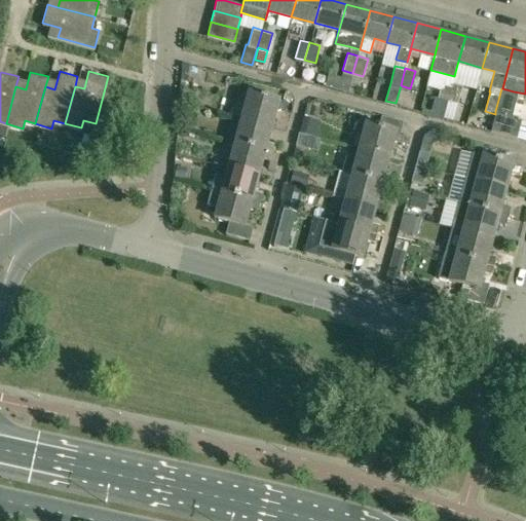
[(438,96),(448,99),(453,81),(443,78),(438,96)]
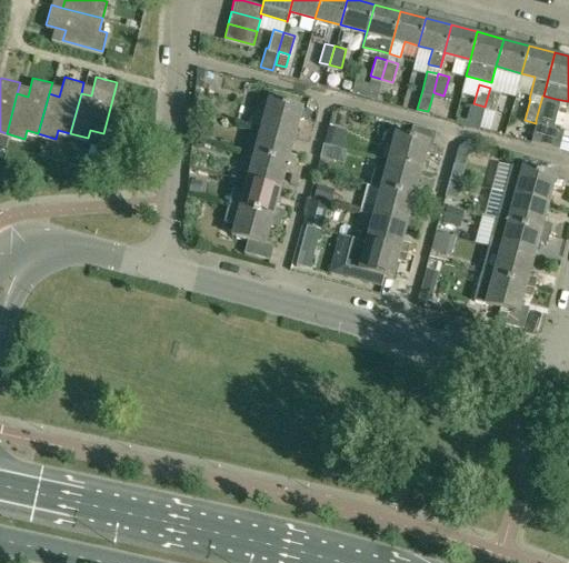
[(500,91),(490,88),(485,107),(495,110),(500,91)]
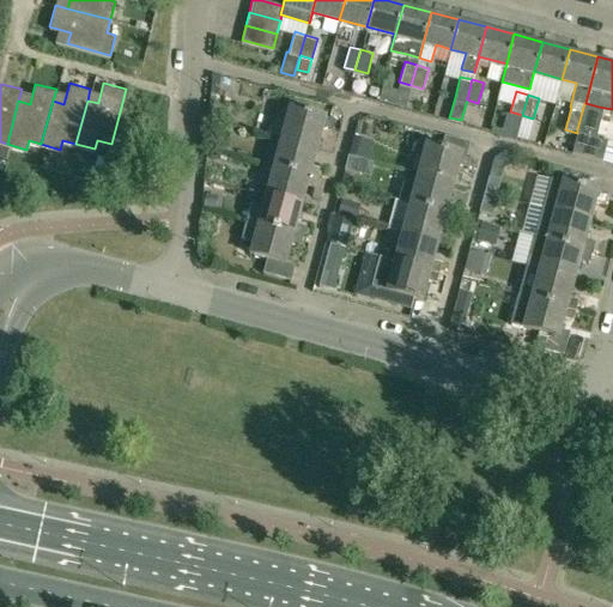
[(309,110),(290,104),(278,102),(271,132),(281,134),(317,144),(322,125),(332,127),(335,116),(309,109),(309,110)]
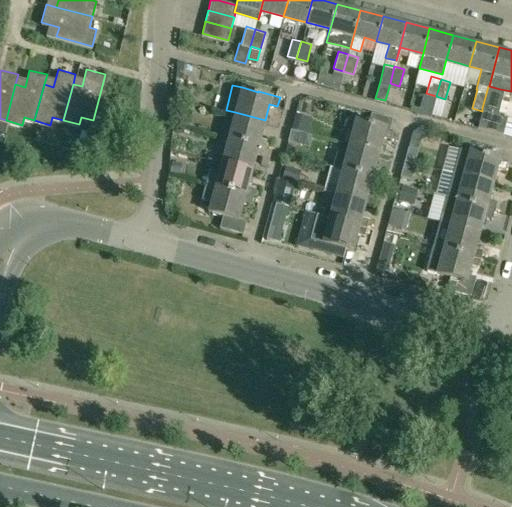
[(482,111),(478,125),(503,132),(507,115),(506,115),(498,113),(496,112),(482,108),(482,111)]
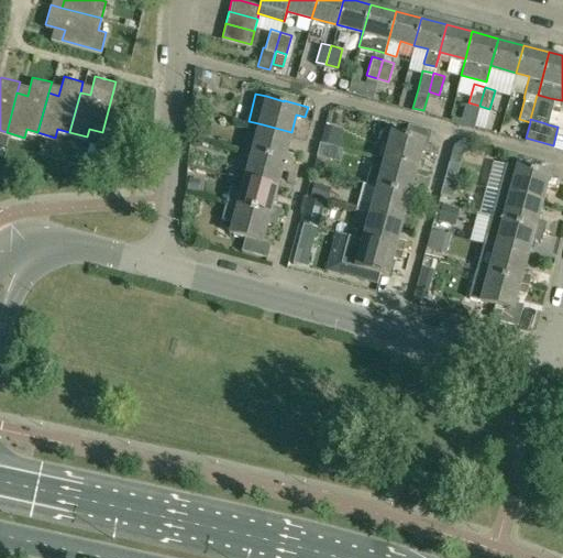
[(409,121),(406,133),(392,130),(384,157),(417,166),(421,149),(430,151),(433,140),(429,139),(432,128),(409,121)]
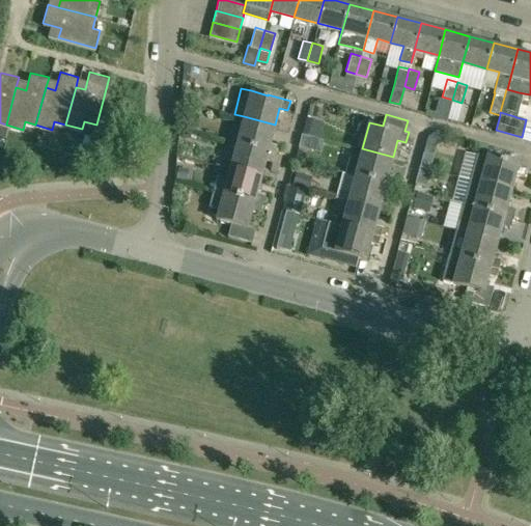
[(302,131),(319,136),(324,119),(307,115),(302,131)]
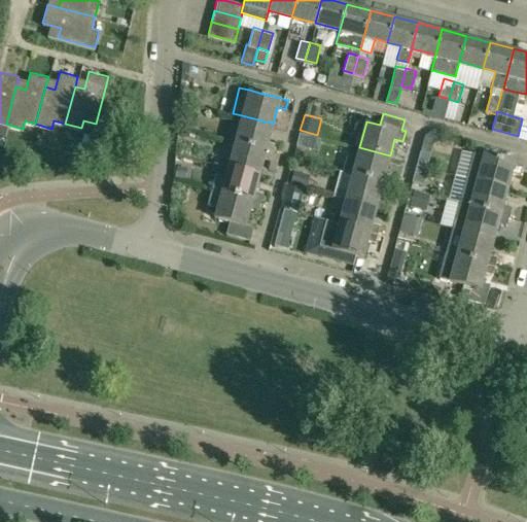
[(242,115),(236,140),(274,150),(275,150),(277,142),(269,139),(273,124),(242,115)]
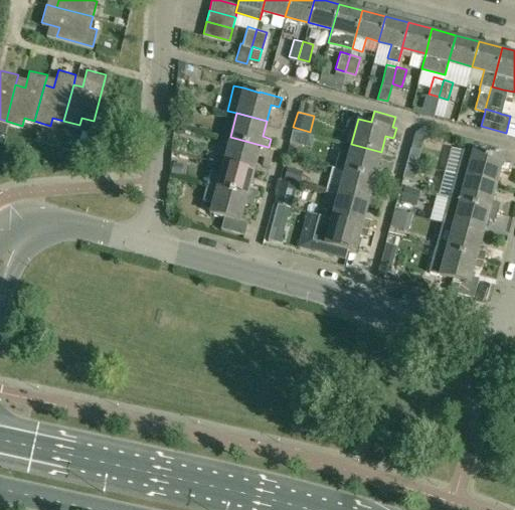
[(293,128),(290,140),(298,142),(301,130),(293,128)]
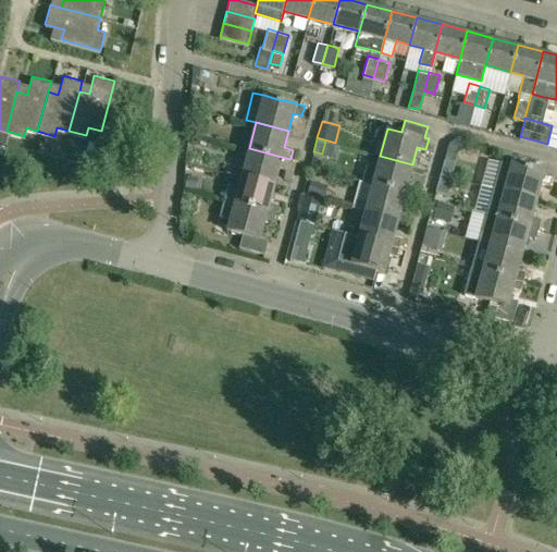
[(454,162),(458,146),(449,144),(445,159),(454,162)]
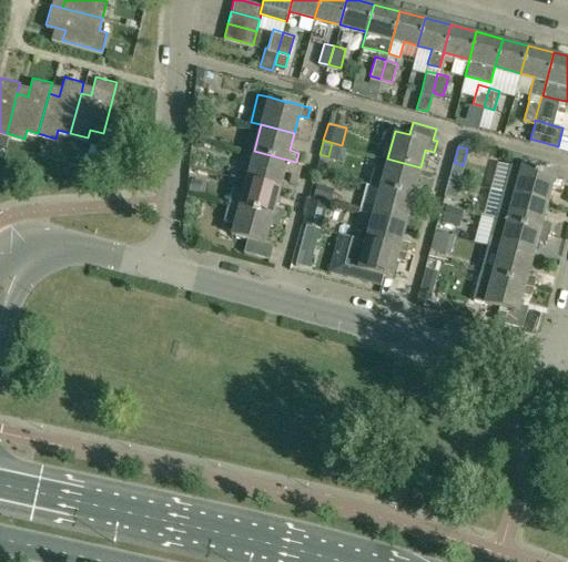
[(290,179),(297,181),(302,163),(296,162),(295,162),(254,151),(246,177),(280,187),(284,170),(291,171),(290,179)]
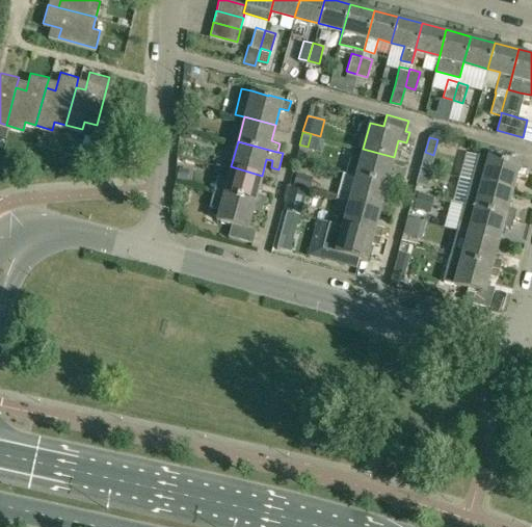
[(349,155),(345,170),(395,184),(398,175),(390,173),(394,157),(363,149),(361,158),(349,155)]
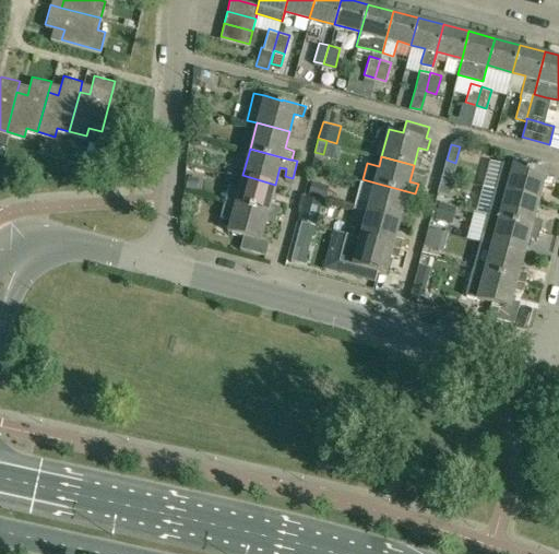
[(555,174),(546,172),(513,163),(502,160),(495,188),(506,191),(538,200),(543,180),(551,184),(555,174)]
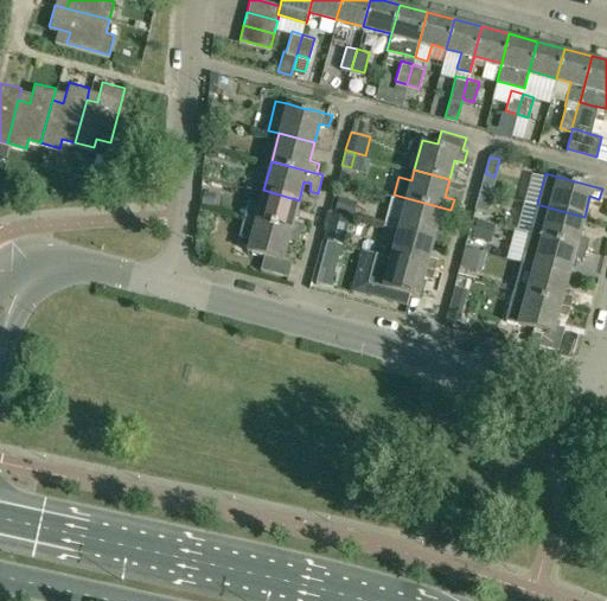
[(204,187),(202,203),(215,204),(217,189),(204,187)]
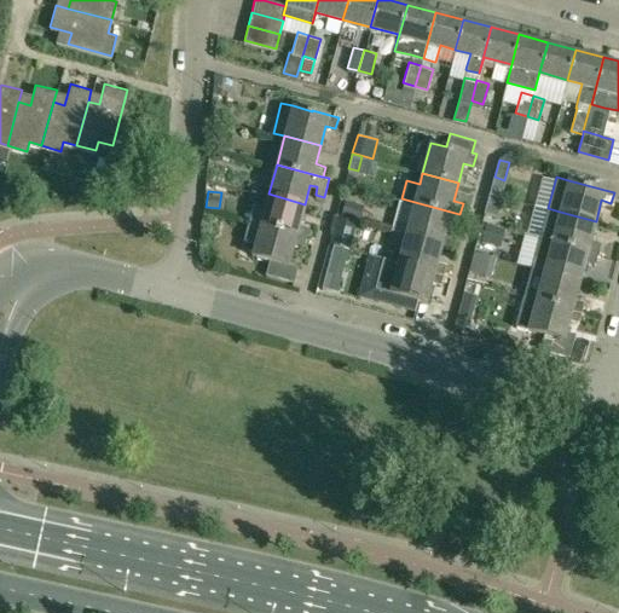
[(254,202),(249,220),(306,236),(310,225),(300,223),(305,204),(268,194),(266,206),(254,202)]
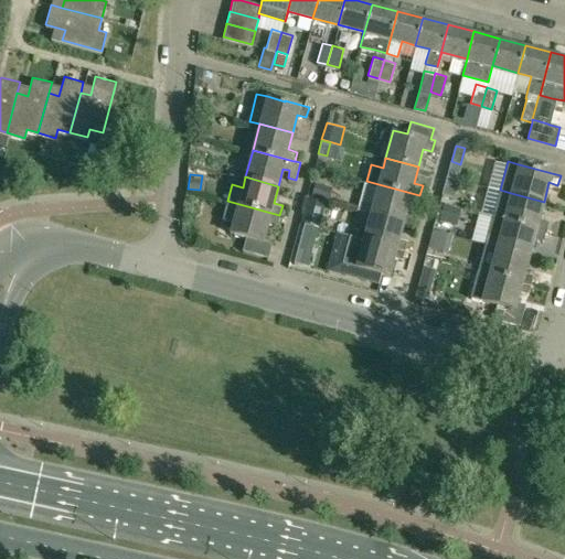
[(315,179),(311,194),(329,199),(332,184),(315,179)]
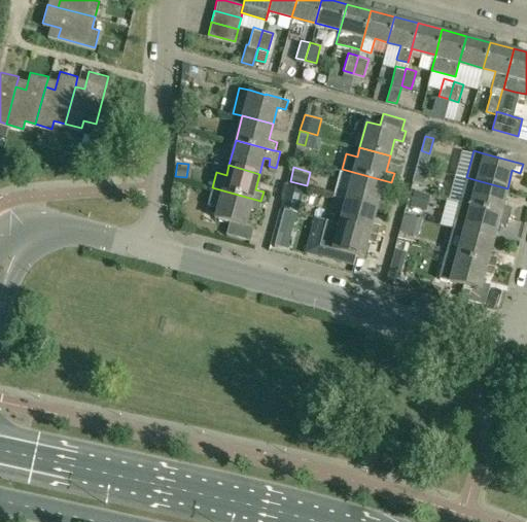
[(377,205),(381,188),(389,192),(391,182),(342,169),(343,170),(337,195),(346,197),(377,205)]
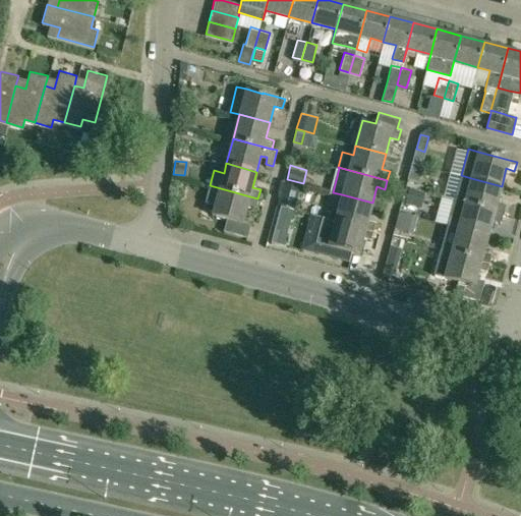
[(498,201),(502,186),(471,178),(461,175),(455,198),(454,198),(503,212),(505,203),(498,201)]
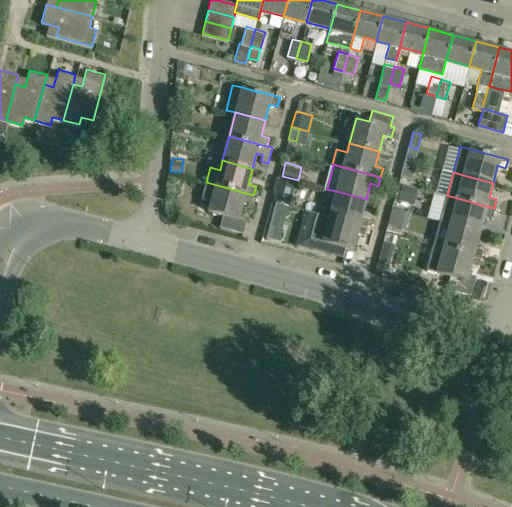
[(280,202),(287,179),(278,177),(272,199),(280,202)]
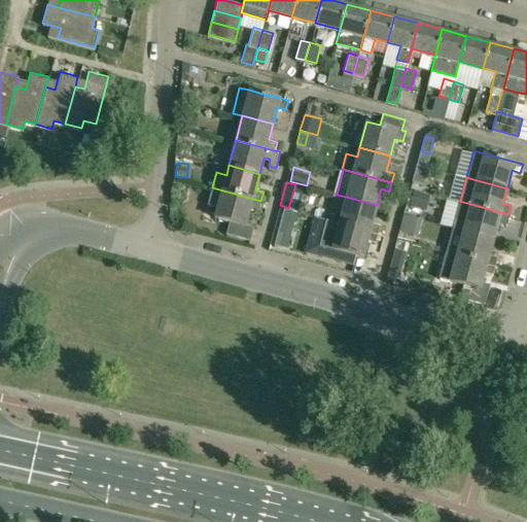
[(413,186),(409,203),(430,209),(434,193),(413,186)]
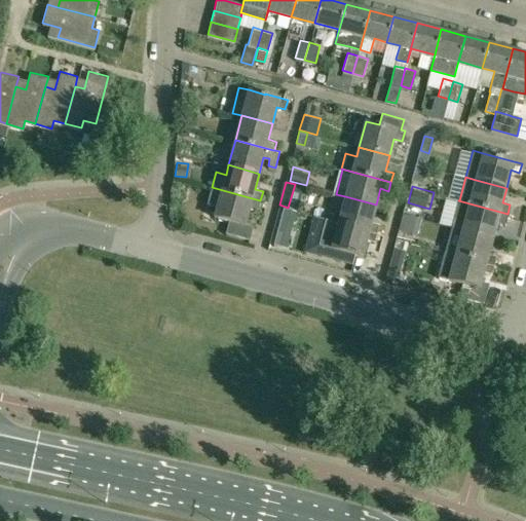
[(254,224),(246,222),(250,207),(258,209),(260,200),(212,187),(208,202),(218,205),(215,215),(229,218),(226,231),(250,237),(254,224)]
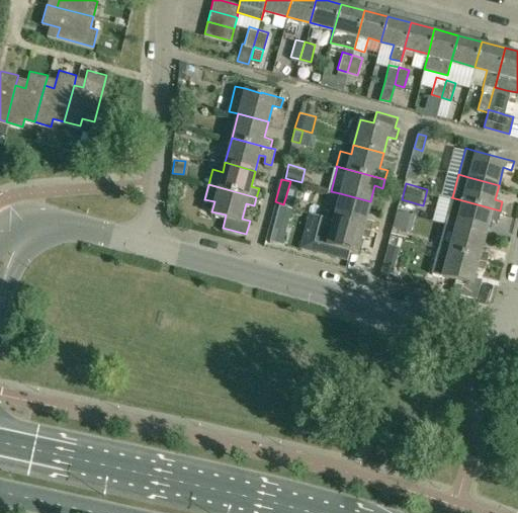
[(340,193),(334,218),(371,228),(373,219),(366,217),(370,201),(340,193)]
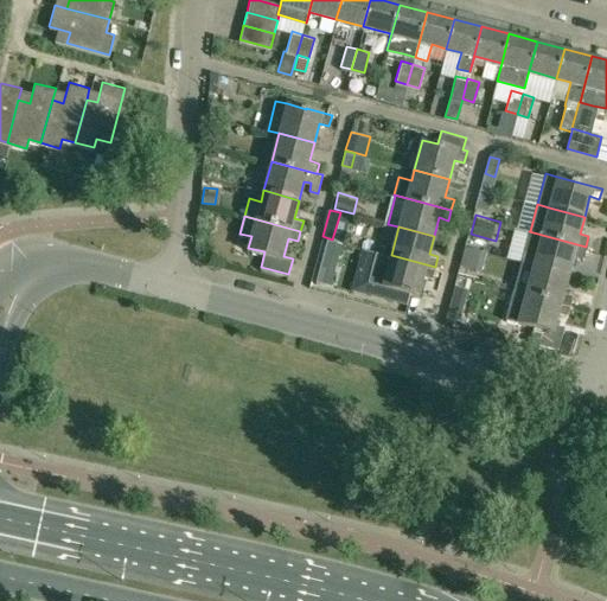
[(537,254),(534,263),(569,273),(574,254),(583,256),(586,247),(529,231),(524,250),(537,254)]
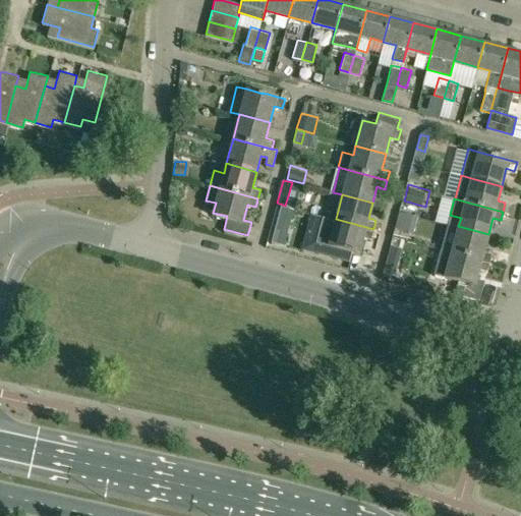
[(283,244),(293,208),(285,206),(281,204),(272,237),(271,240),(283,244)]
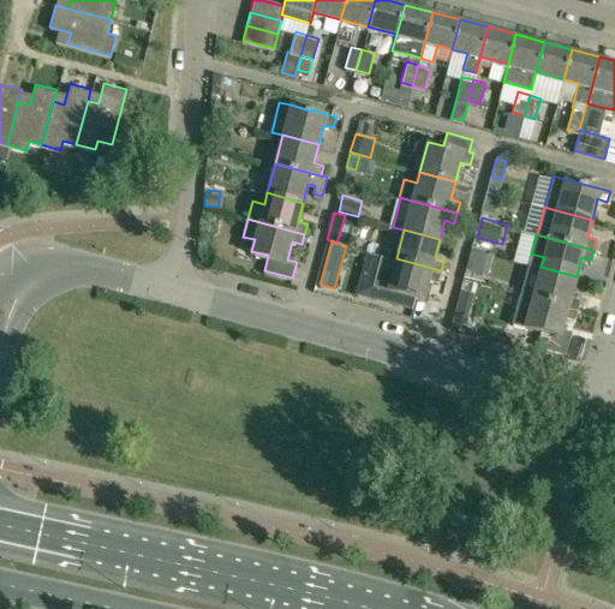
[(473,251),(471,262),(491,268),(495,257),(473,251)]
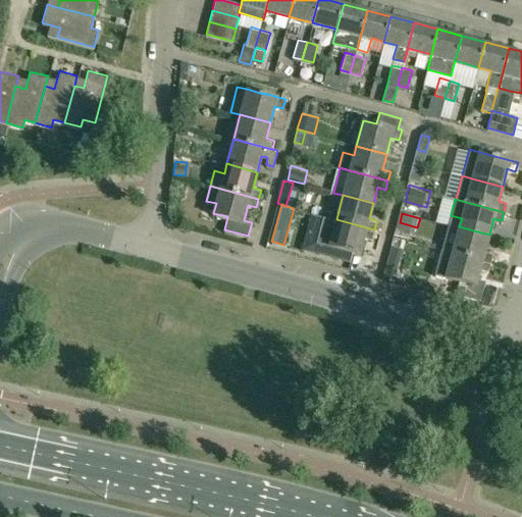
[(360,253),(364,237),(372,239),(374,229),(336,219),(329,245),(360,253)]
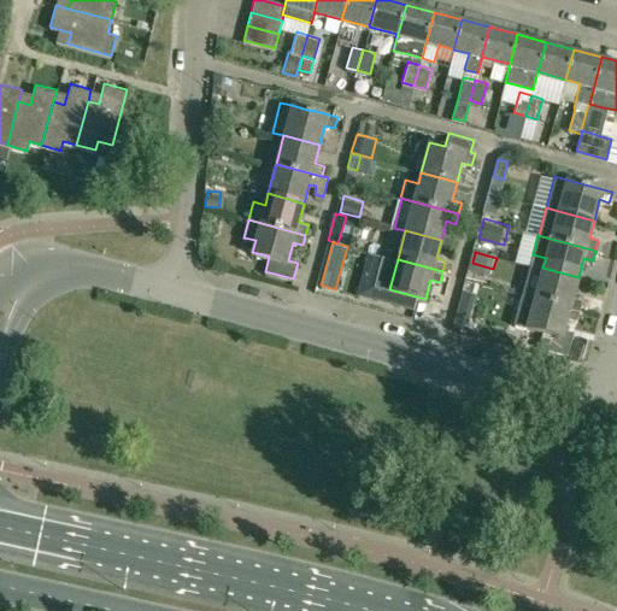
[(542,268),(535,297),(580,309),(582,298),(574,295),(579,277),(542,268)]
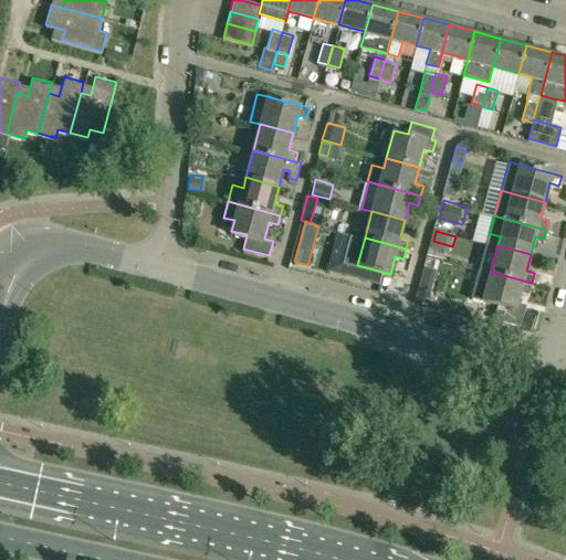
[(426,254),(423,263),(437,266),(439,257),(426,254)]
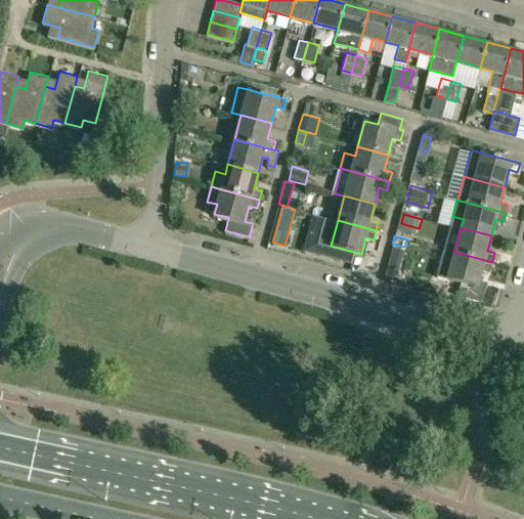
[(487,280),(479,278),(482,268),(490,270),(492,262),(454,252),(447,276),(461,280),(457,293),(482,299),(487,280)]
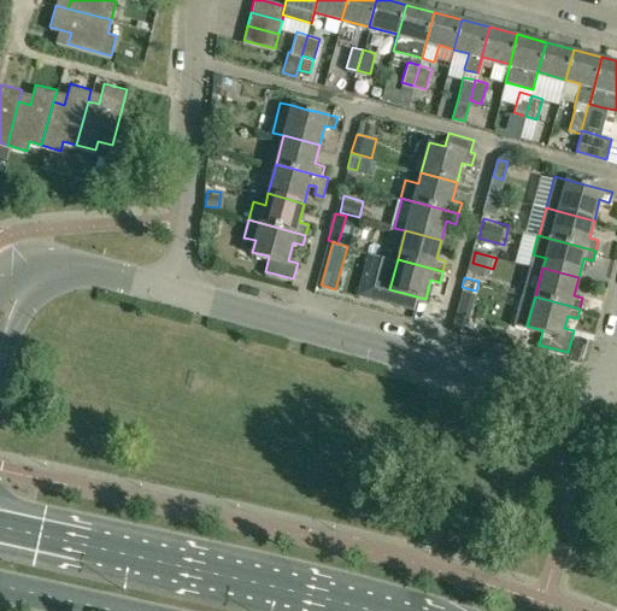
[(457,306),(453,321),(468,324),(471,310),(457,306)]
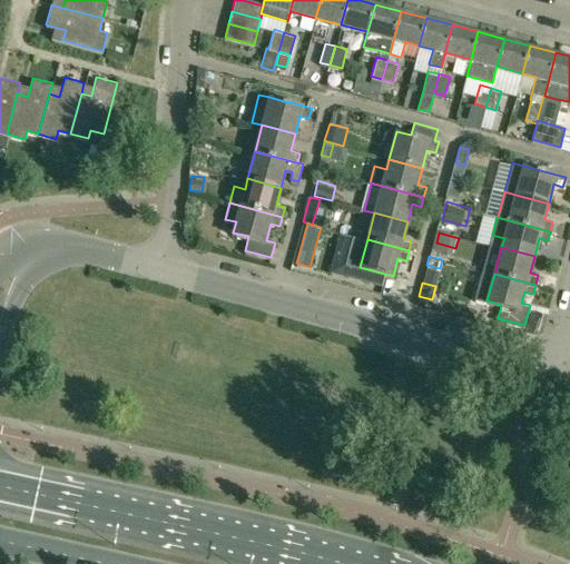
[(563,463),(567,448),(568,446),(556,443),(551,461),(563,463)]
